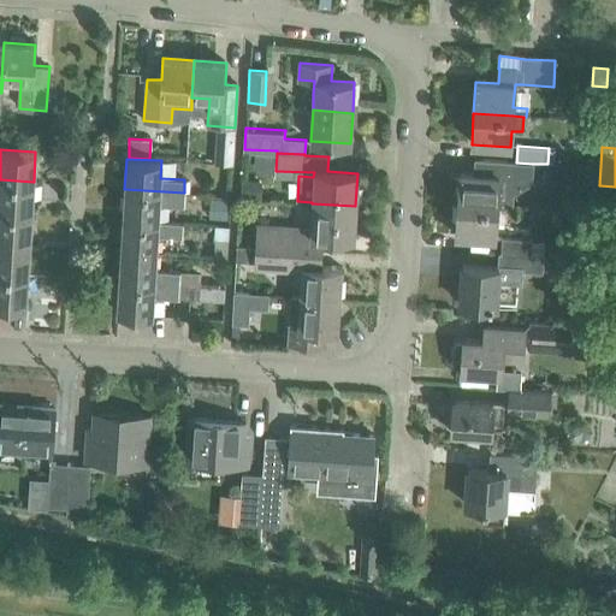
[(460,173),(457,205),(497,207),(511,208),(511,194),(531,182),(532,164),(516,163),(474,159),(473,175),(460,173)]
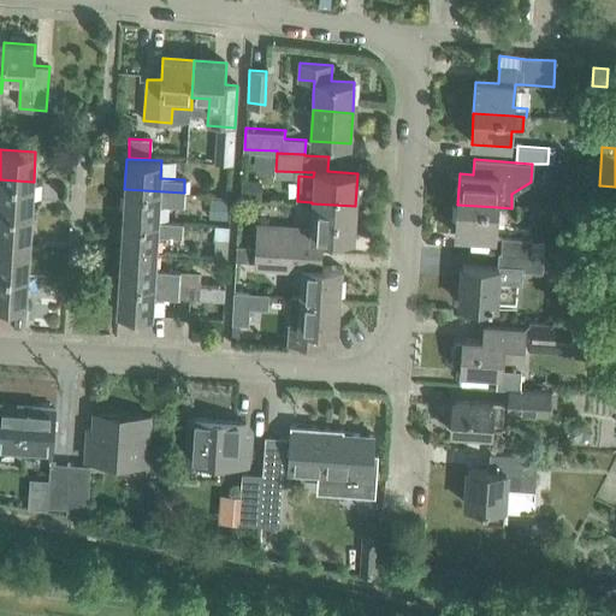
[(0,209),(31,212),(34,182),(0,179),(0,209)]
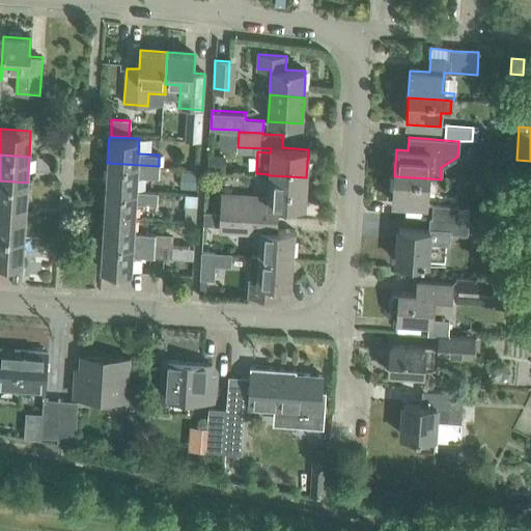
[(208,155),(207,170),(222,171),(223,156),(208,155)]
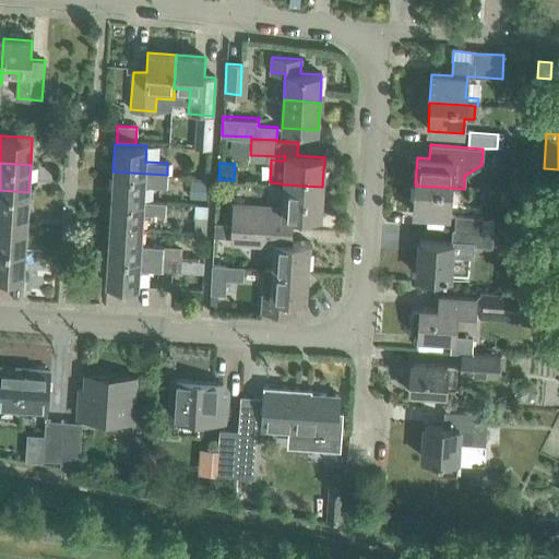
[(111,199),(143,201),(144,186),(166,187),(167,175),(113,171),(111,199)]
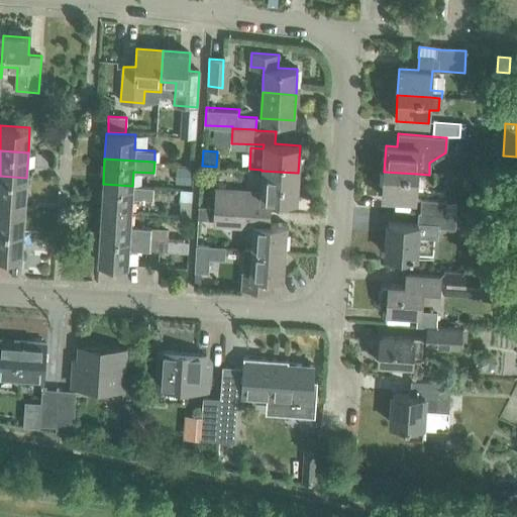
[(176,166),(175,183),(190,184),(191,167),(176,166)]
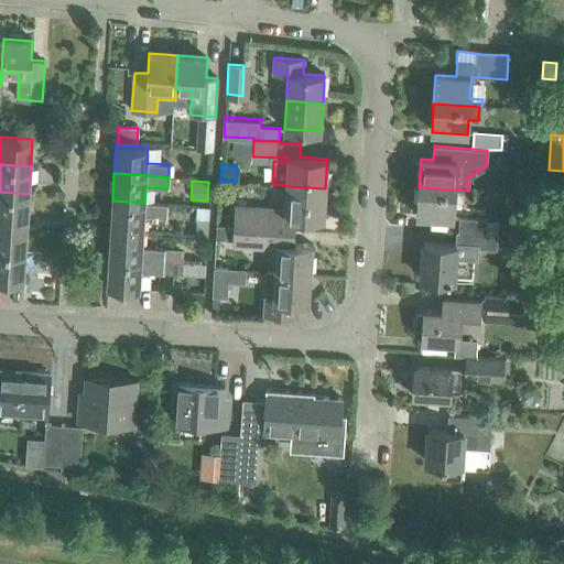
[(563,181),(556,181),(554,206),(563,206),(563,181)]
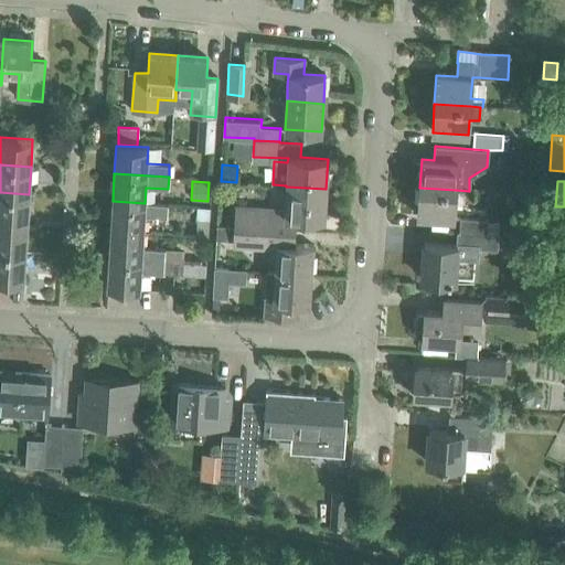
[(323,219),(326,189),(286,187),(284,210),(243,206),(234,206),(233,224),(217,223),(217,225),(233,226),(295,231),(296,217),(323,219)]
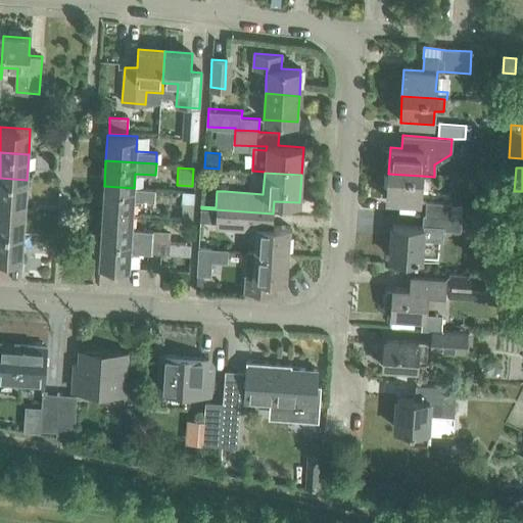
[(420,202),(422,176),(388,174),(386,200),(420,202)]
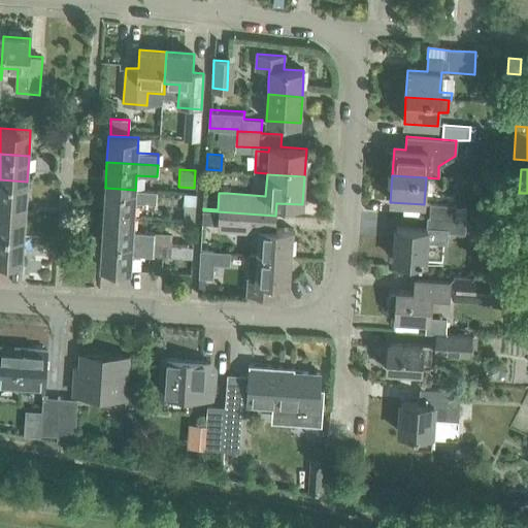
[(0,207),(25,209),(27,182),(0,179),(0,207)]
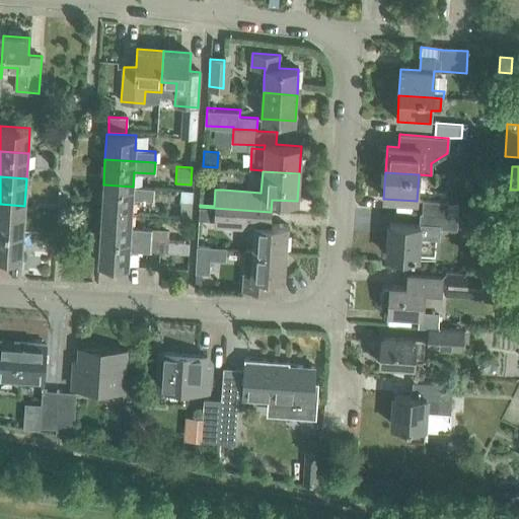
[(153,188),(133,187),(103,184),(101,210),(131,212),(132,198),(153,199),(153,188)]
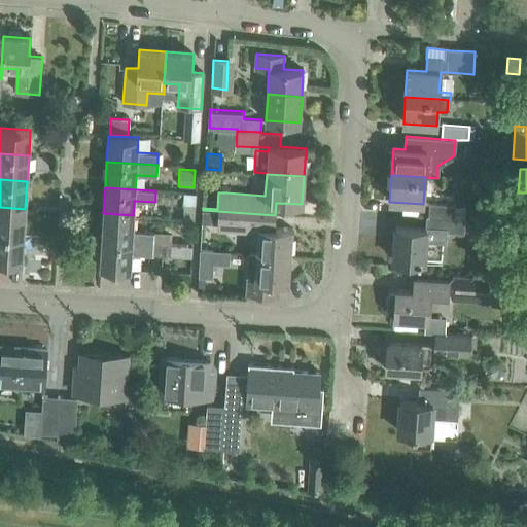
[(195,216),(196,191),(185,190),(183,218),(195,219),(195,216)]
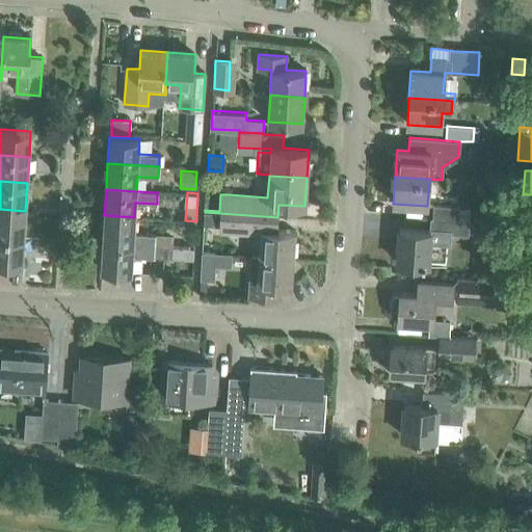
[(433,206),(432,219),(459,220),(459,208),(433,206)]
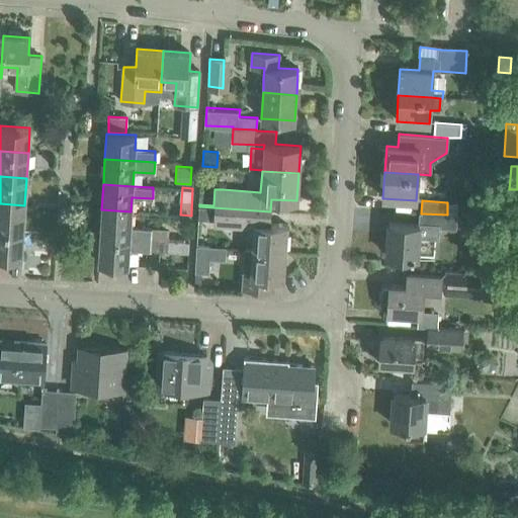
[(0,229),(23,231),(24,205),(0,203),(0,229)]
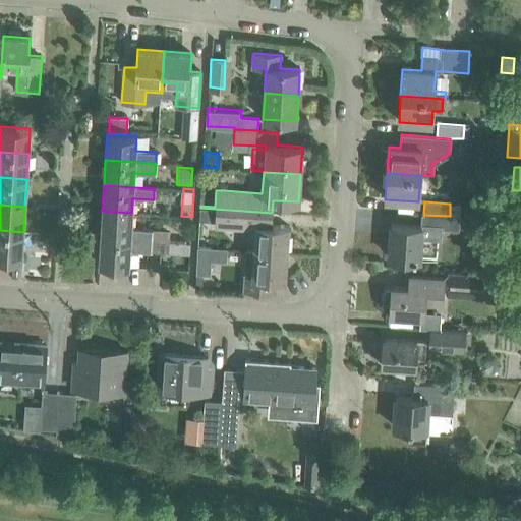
[(272,213),(215,209),(200,208),(199,220),(214,220),(214,222),(254,224),(252,249),(252,250),(286,252),(288,226),(271,225),(272,213)]
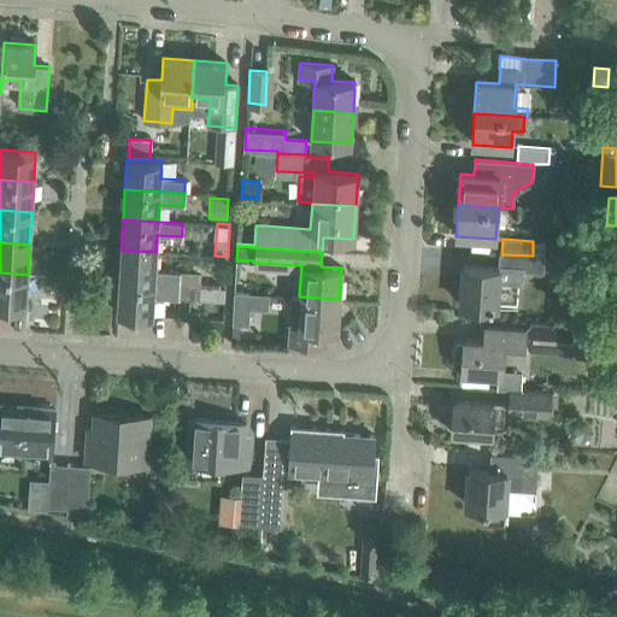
[(156,252),(121,250),(118,281),(201,287),(201,283),(203,269),(180,268),(180,271),(154,270),(156,252)]
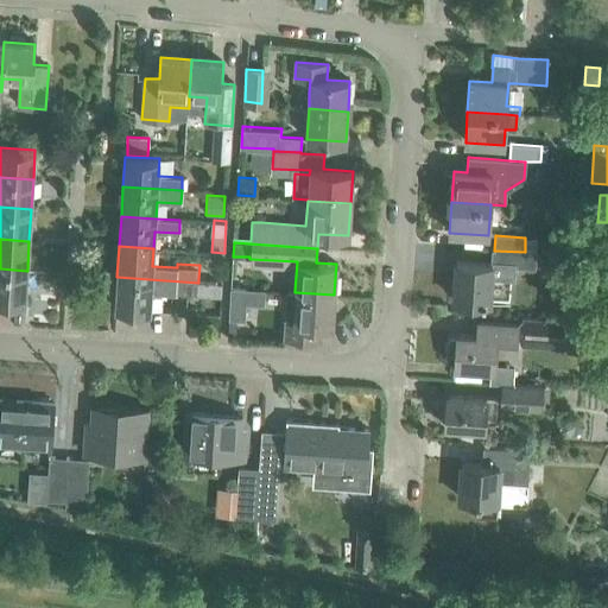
[(456,261),(454,299),(508,303),(510,279),(514,280),(514,266),(534,267),(536,253),(525,252),(494,251),(493,249),(492,264),(456,261)]
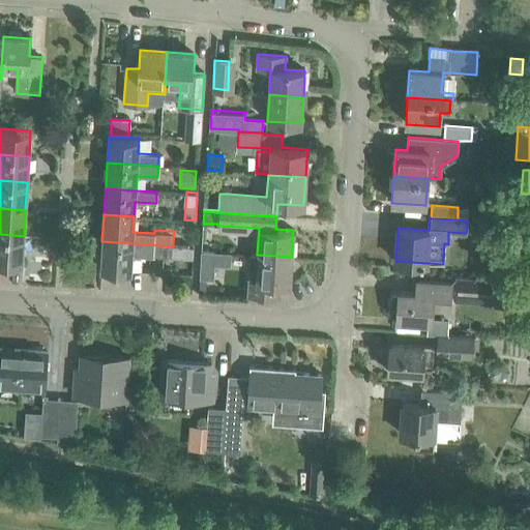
[(0,262),(22,264),(24,236),(0,234),(0,262)]
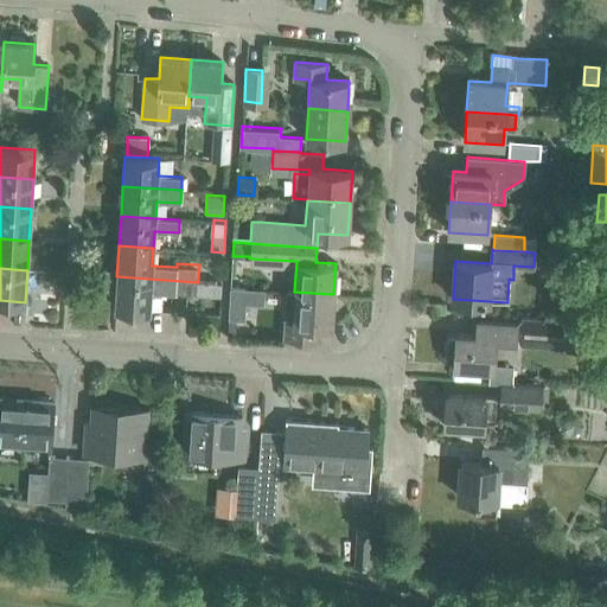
[(116,276),(115,308),(149,311),(151,292),(174,294),(174,293),(221,295),(222,281),(198,279),(198,282),(116,276)]
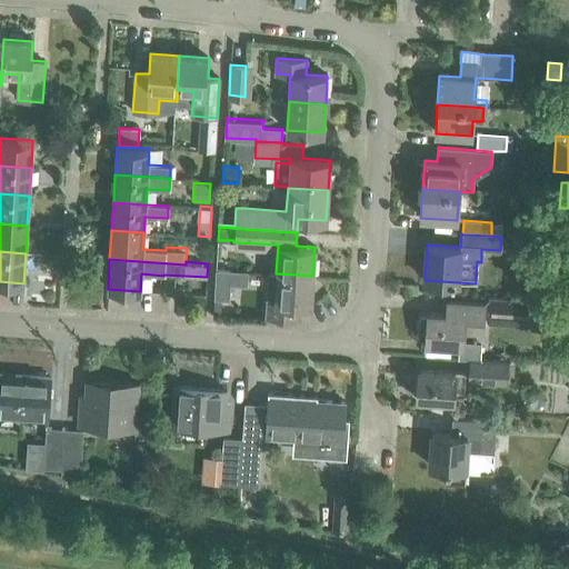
[(216,270),(215,298),(228,299),(230,271),(216,270)]
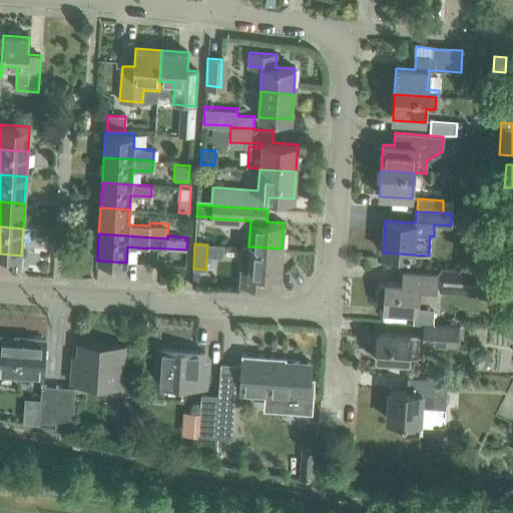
[(271,275),(281,275),(282,248),(248,246),(248,245),(240,245),(238,286),(270,288),(271,275)]
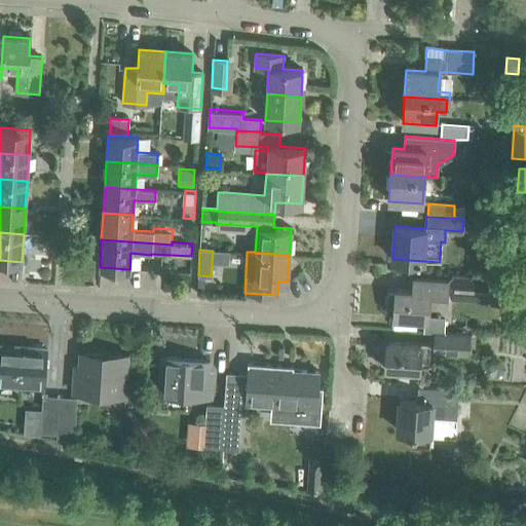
[(392,317),(427,320),(428,303),(446,304),(447,291),(468,293),(468,289),(498,291),(499,276),(470,274),(470,273),(448,271),(447,279),(413,277),(412,290),(395,289),(392,317)]
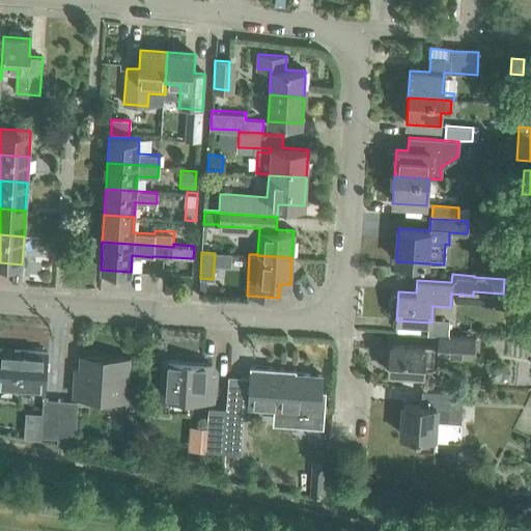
[(439,335),(438,350),(472,352),(473,338),(439,335)]
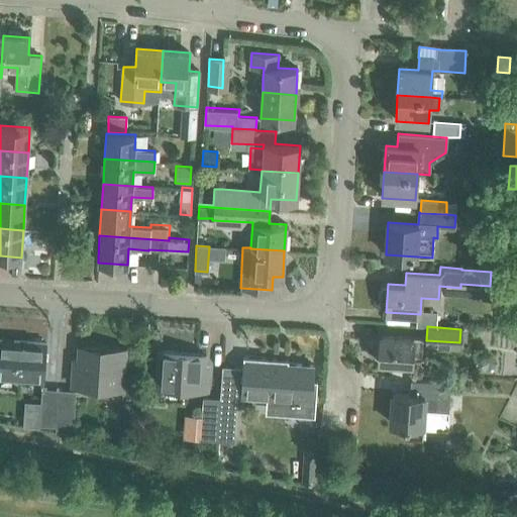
[(380,335),(378,363),(411,365),(412,349),(421,350),(422,338),(380,335)]
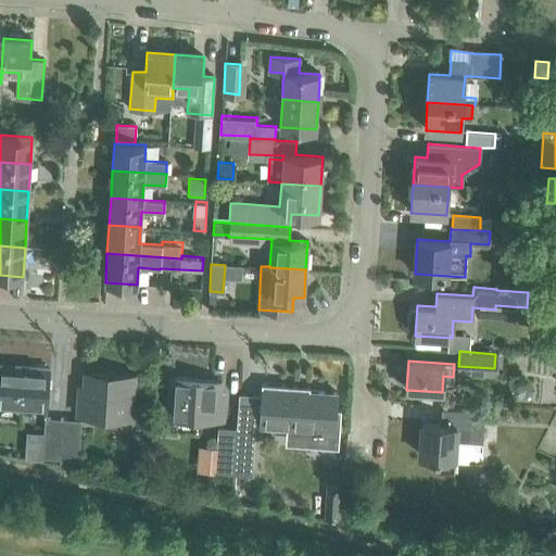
[(0,366),(0,406),(47,408),(49,368),(0,366)]
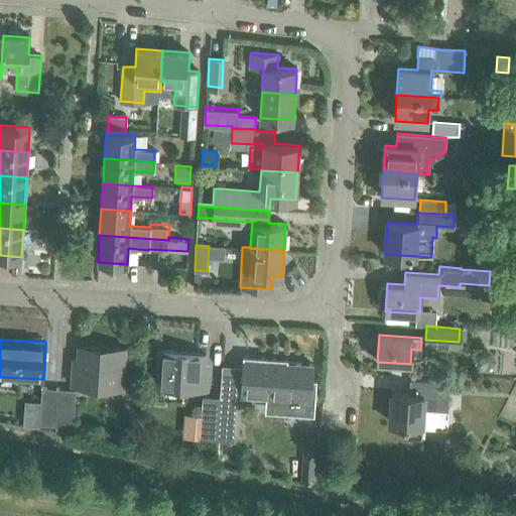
[(73,367),(71,385),(123,389),(126,348),(79,345),(77,367),(73,367)]
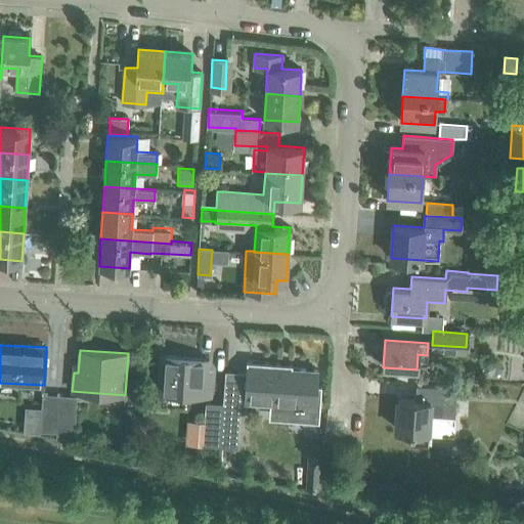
[(161,356),(158,393),(210,396),(211,380),(206,380),(208,359),(161,356)]
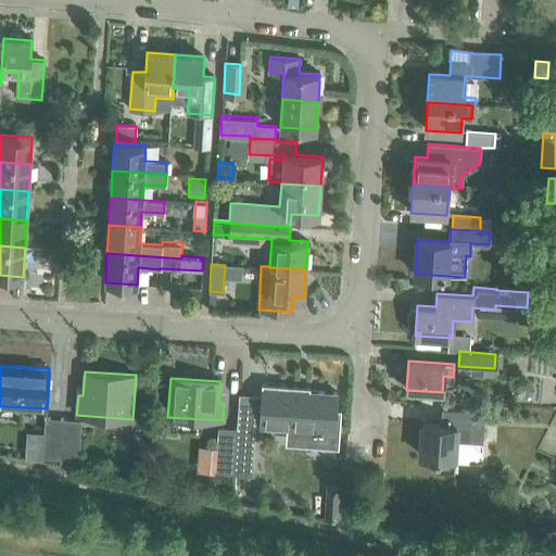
[(262,396),(253,396),(251,425),(335,430),(337,393),(308,392),(308,388),(262,384),(262,396)]
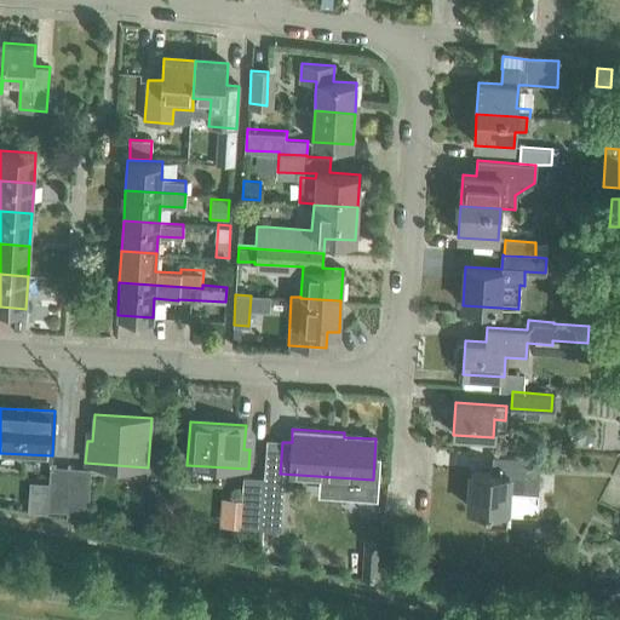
[(484,524),(506,526),(509,492),(539,493),(541,459),(504,458),(503,474),(470,472),(469,509),(486,510),(484,524)]
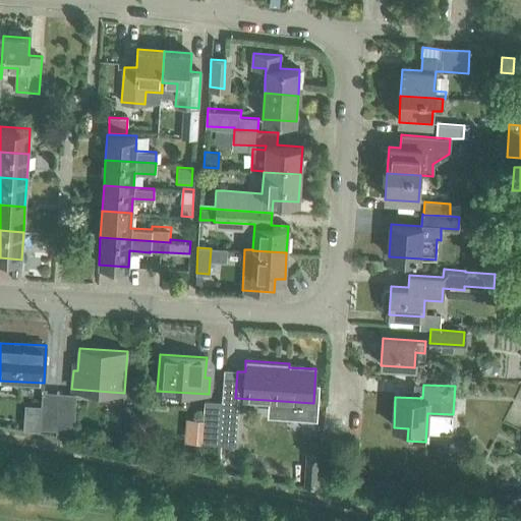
[(57,429),(59,392),(43,391),(40,428),(57,429)]
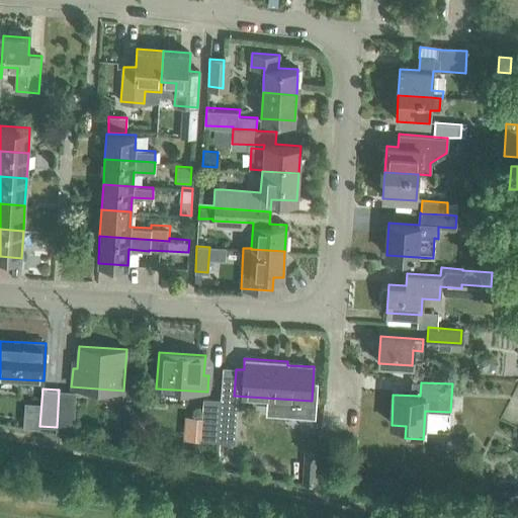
[(76,391),(59,390),(57,427),(56,432),(73,433),(76,391)]
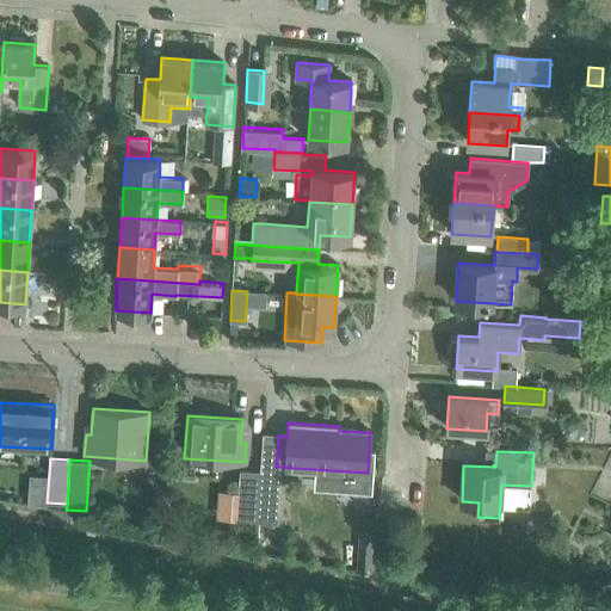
[(258,520),(260,470),(240,469),(236,519),(258,520)]
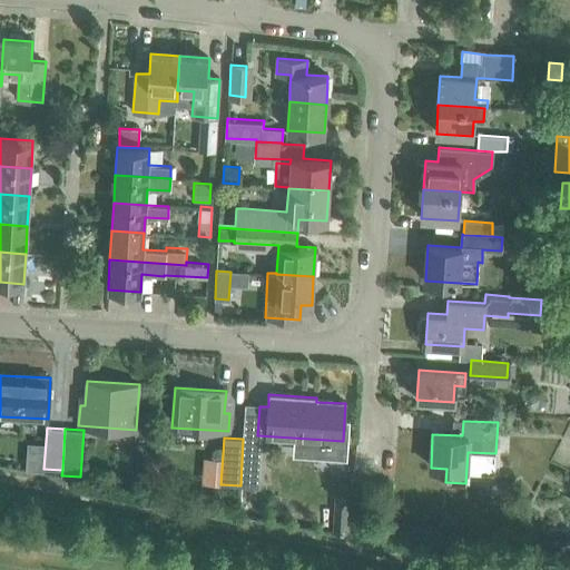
[(243,439),(241,485),(258,487),(262,440),(257,440),(243,439)]
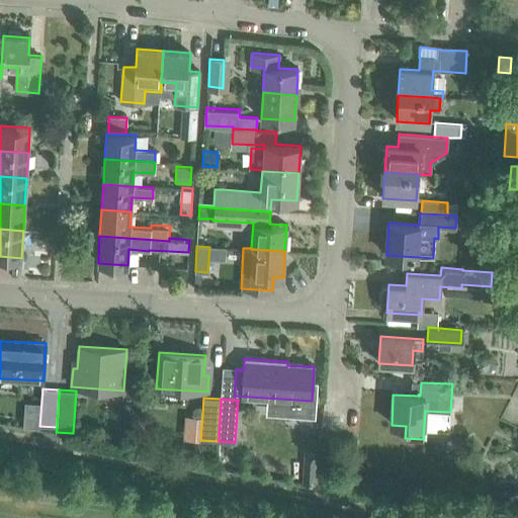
[(304,450),(300,484),(318,485),(321,451),(304,450)]
